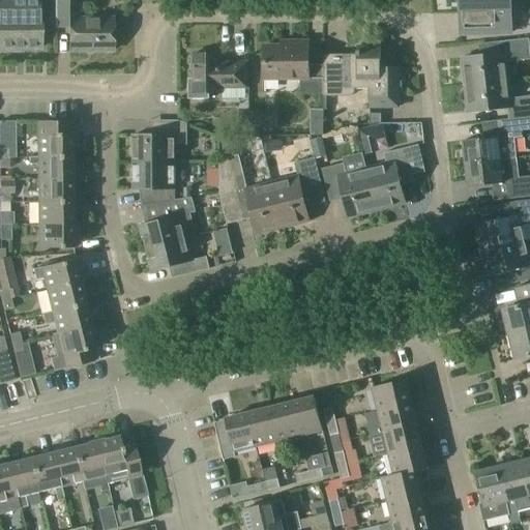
[(40,15),(38,15),(38,0),(0,0),(0,51),(17,51),(17,48),(40,48),(40,15)]
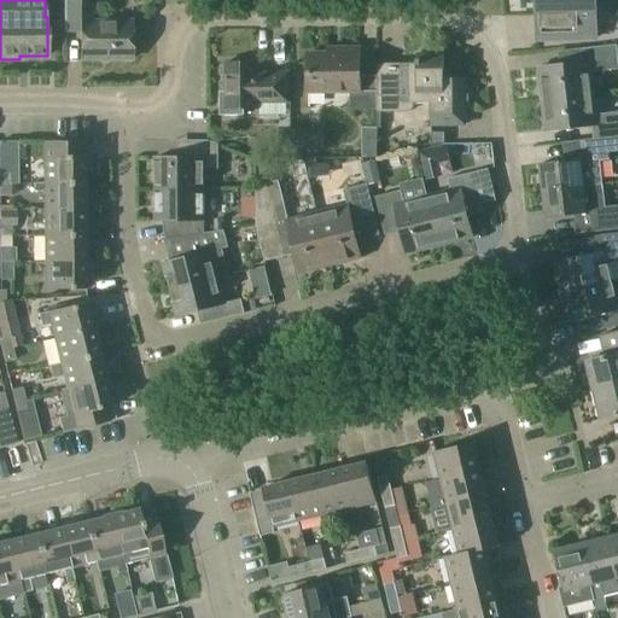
[(81,33),(81,59),(132,59),(132,19),(93,21),(93,0),(63,0),(64,33),(81,33)]
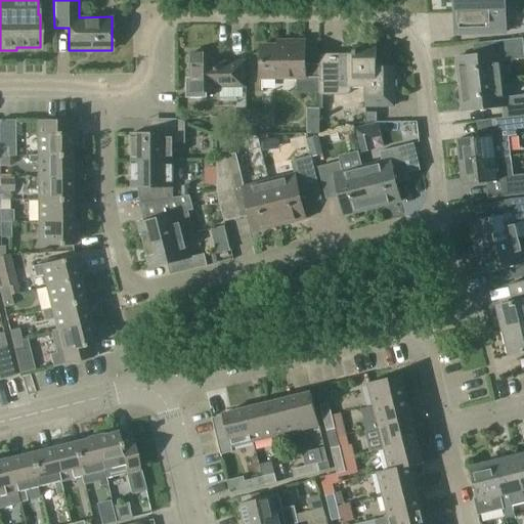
[(455,0),(457,34),(506,33),(505,0),(455,0)]
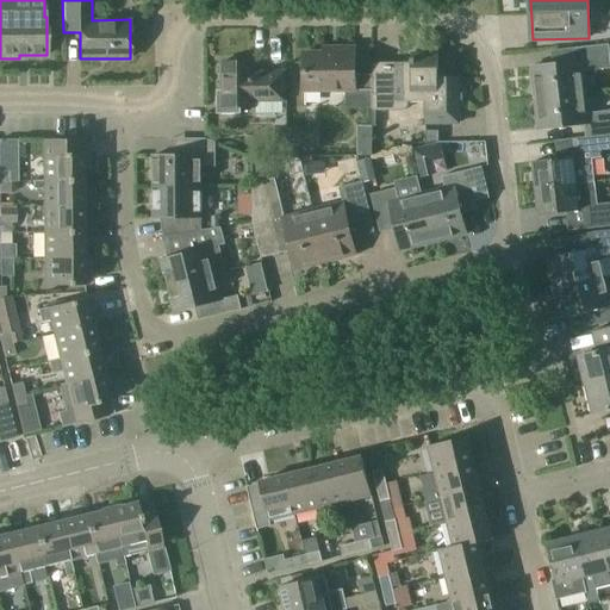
[(536,99),(584,94),(582,79),(586,79),(585,72),(609,68),(609,53),(609,44),(552,51),(553,66),(533,68),(536,99)]
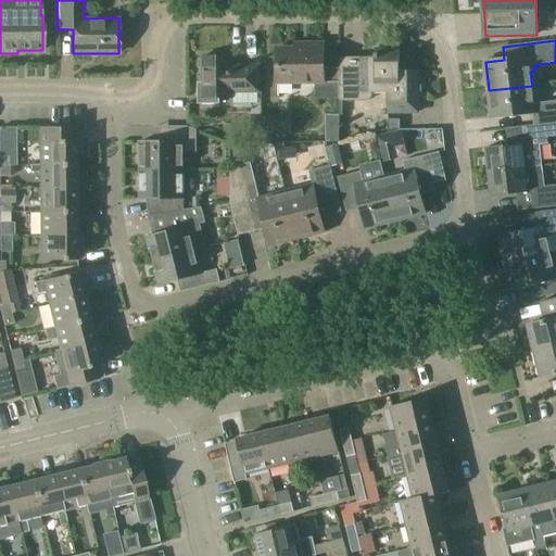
[(339,98),(339,68),(324,68),(324,42),(307,42),(307,47),(278,47),(278,83),(315,83),(315,98),(339,98)]
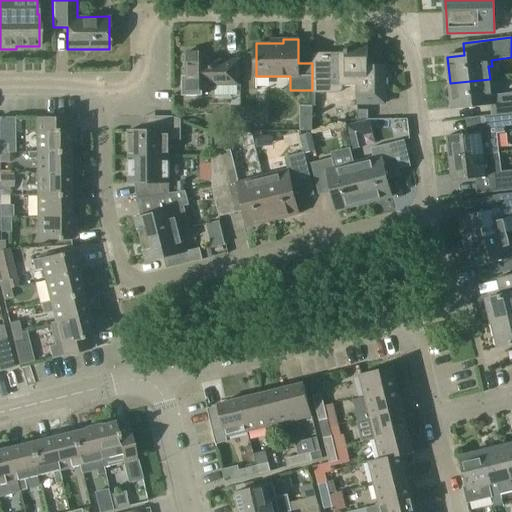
[(312,63),(312,90),(312,92),(339,92),(345,88),(345,84),(357,84),(357,105),(386,105),(385,65),(368,65),(368,44),(344,44),(344,51),(312,51),(312,63)]
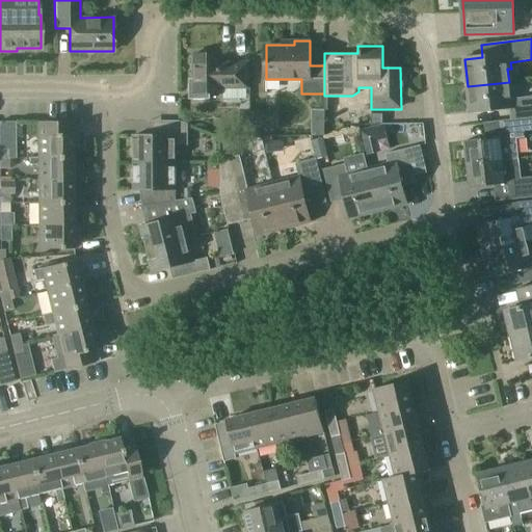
[(222,53),(194,53),(194,79),(189,79),(189,99),(210,99),(210,92),(223,92),(222,87),(247,87),(247,62),(231,62),(231,64),(222,64),(222,53)]
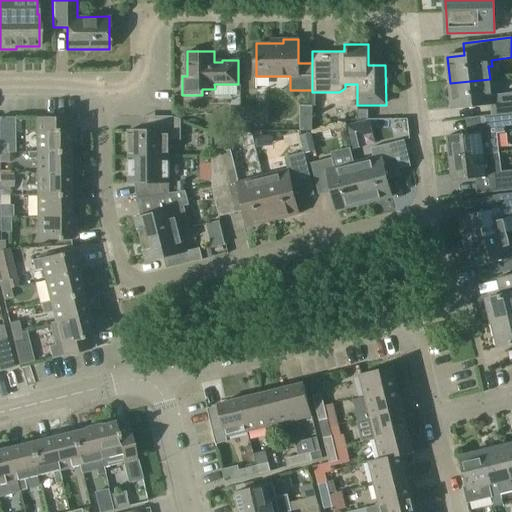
[(466,118),(466,120),(511,114),(511,92),(495,95),(494,89),(491,90),(490,79),(450,83),(453,108),(491,104),(492,115),(466,118)]
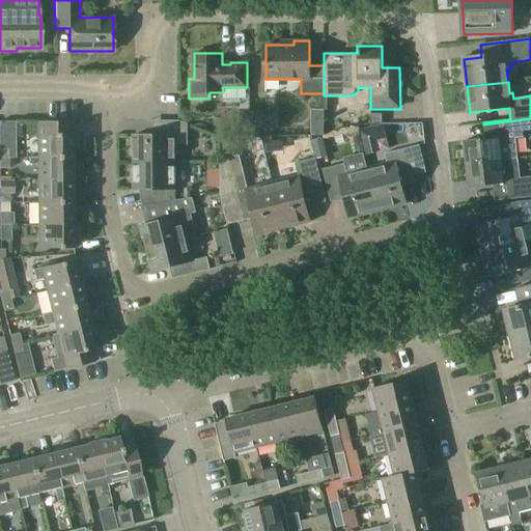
[(229,122),(242,121),(241,101),(228,102),(229,122)]
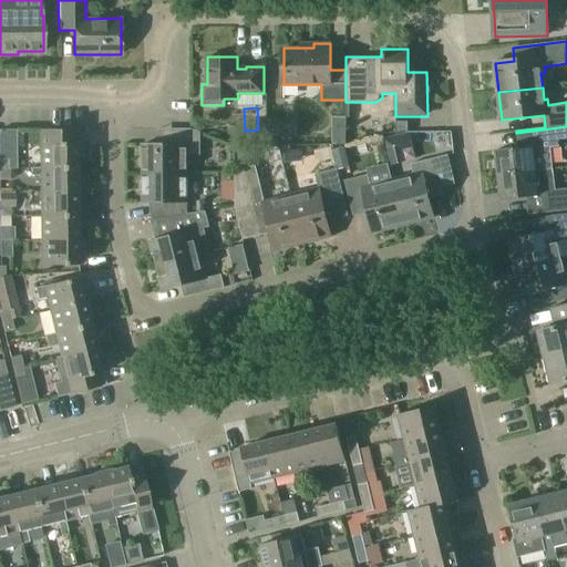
[(296,117),(269,117),(269,136),(271,136),(271,141),(281,141),(281,136),(296,136),(296,117)]
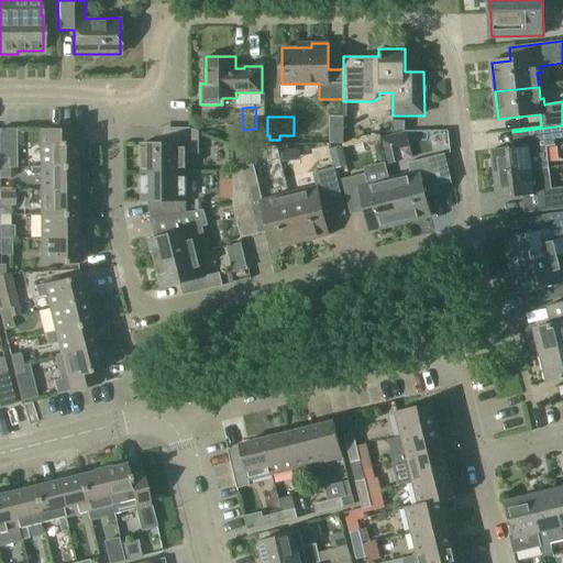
[(403,121),(392,121),(392,131),(404,131),(403,121)]
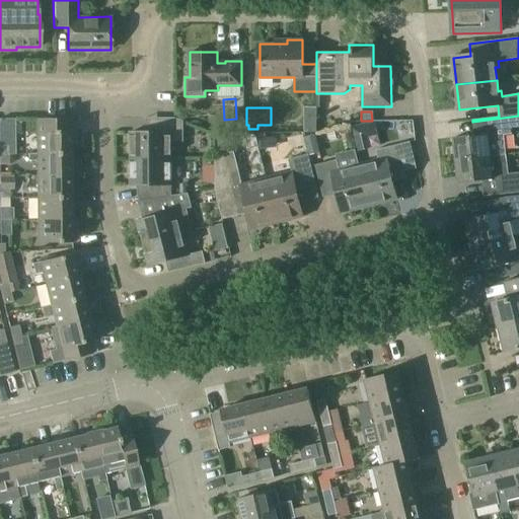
[(454,139),(456,162),(507,157),(504,135),(512,134),(511,128),(518,127),(518,116),(472,122),(474,137),(454,139)]
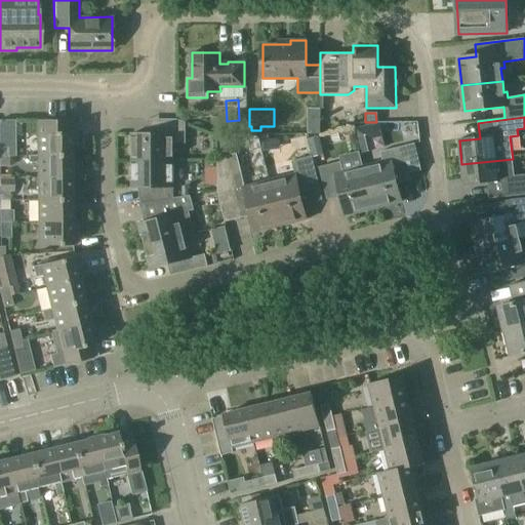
[(71,119),(37,120),(37,156),(72,156),(72,147),(77,146),(77,132),(72,132),(71,119)]
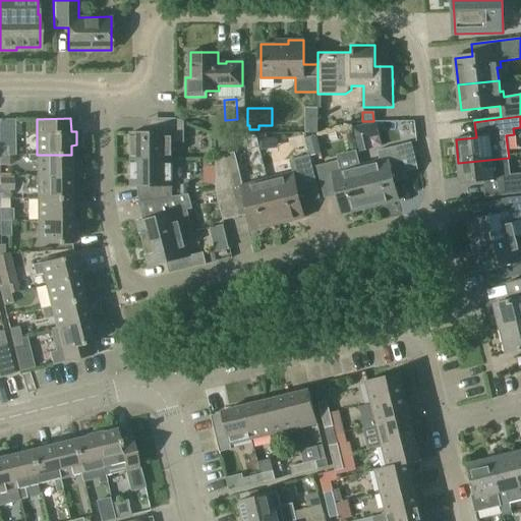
[(131,159),(172,159),(172,142),(184,142),(184,122),(176,118),(147,119),(147,132),(131,132),(131,159)]
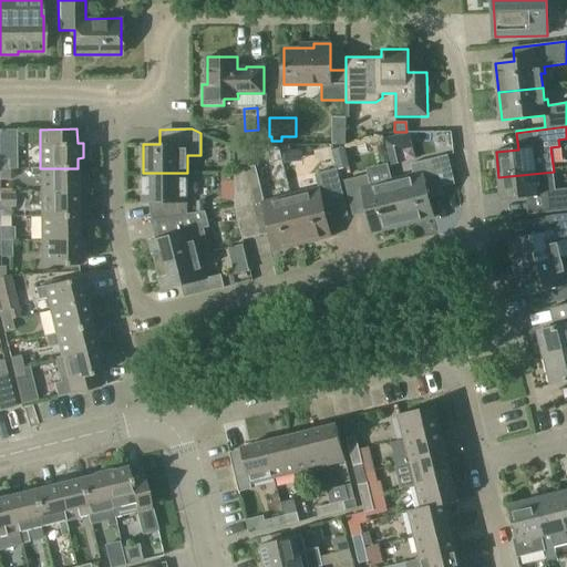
[(413,174),(391,179),(403,225),(434,217),(428,189),(455,183),(449,154),(411,163),(413,174)]
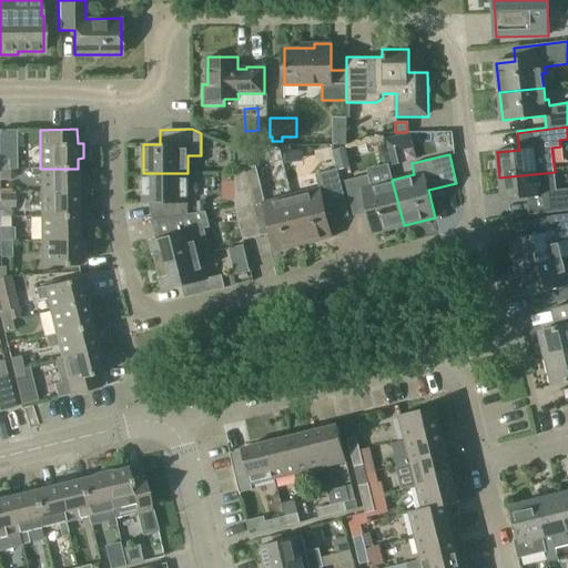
[(0,169),(10,169),(10,159),(0,158),(0,169)]
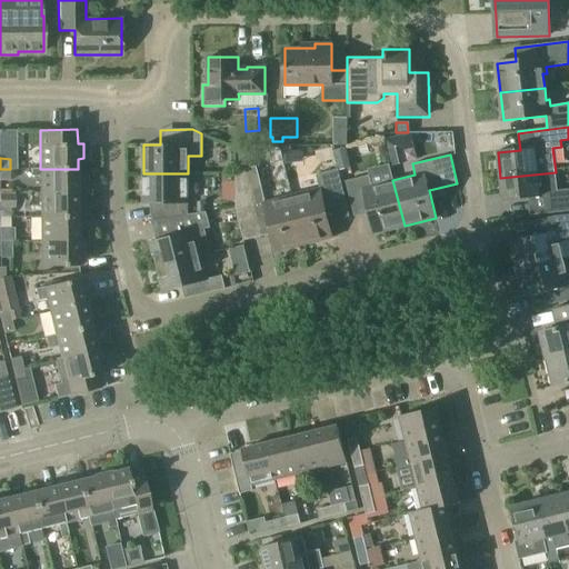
[(271,233),(276,249),(303,242),(291,196),(266,202),(257,167),(236,171),(236,188),(236,206),(236,209),(243,241),(271,233)]
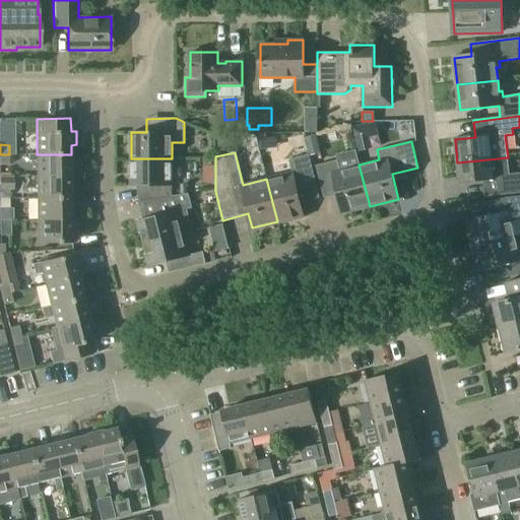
[(9,154),(0,154),(0,165),(9,165),(9,154)]
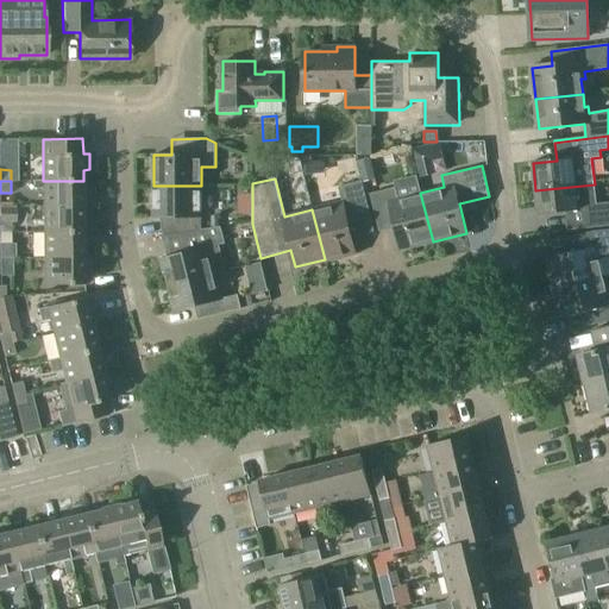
[(43,187),(44,207),(83,206),(83,181),(43,181),(32,181),(32,187),(43,187)]
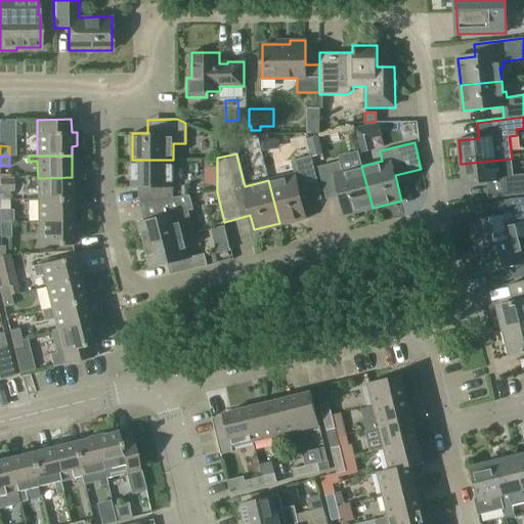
[(268,180),(279,223),(306,216),(301,194),(319,189),(311,157),(292,161),(295,173),(268,180)]
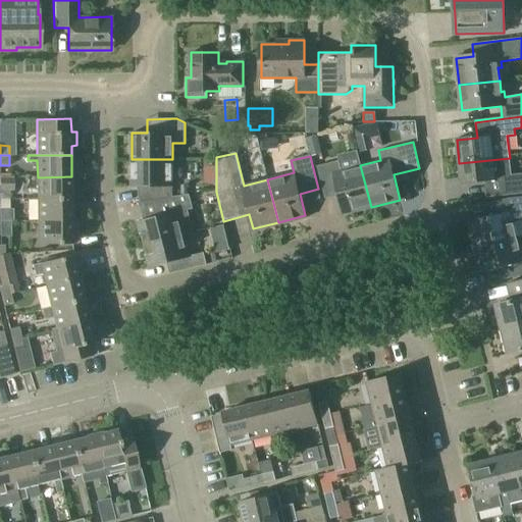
[(510,158),(459,163),(462,185),(484,183),(486,198),(521,193),(521,173),(512,174),(510,158)]
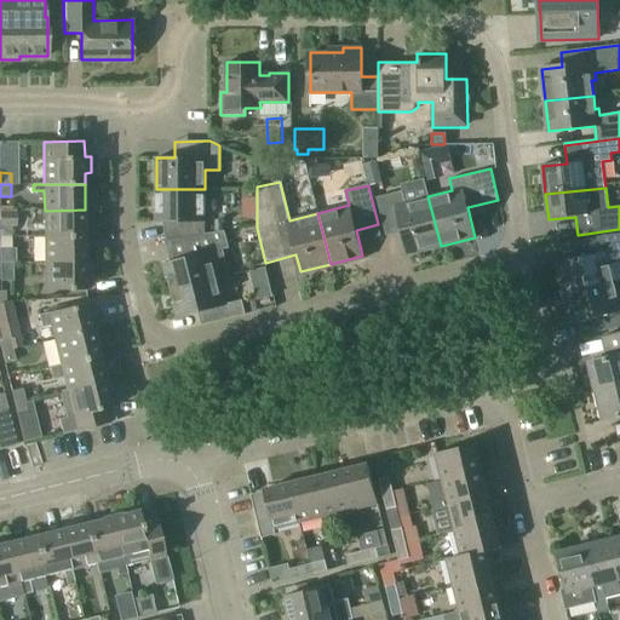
[(205,220),(205,189),(156,189),(156,220),(164,220),(166,240),(205,234),(206,220),(205,220)]
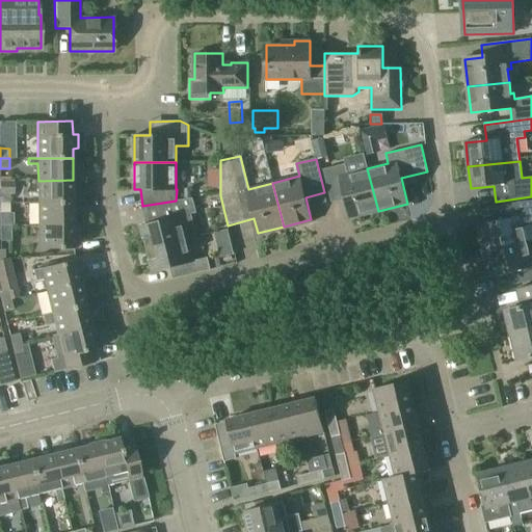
[(378,211),(367,168),(347,174),(345,164),(323,169),(331,203),(346,200),(350,217),(378,211)]
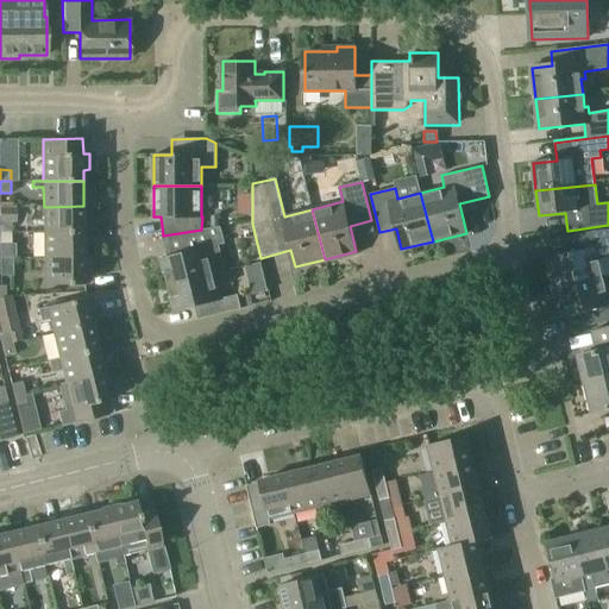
[(44,207),(44,232),(83,232),(83,206),(44,207)]
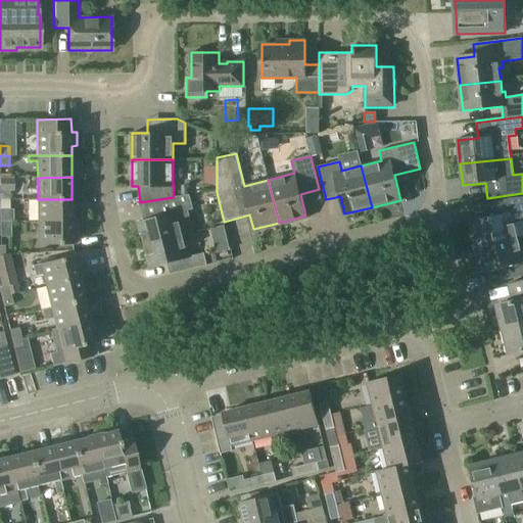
[(0,178),(0,190),(9,190),(13,190),(13,178),(0,178)]
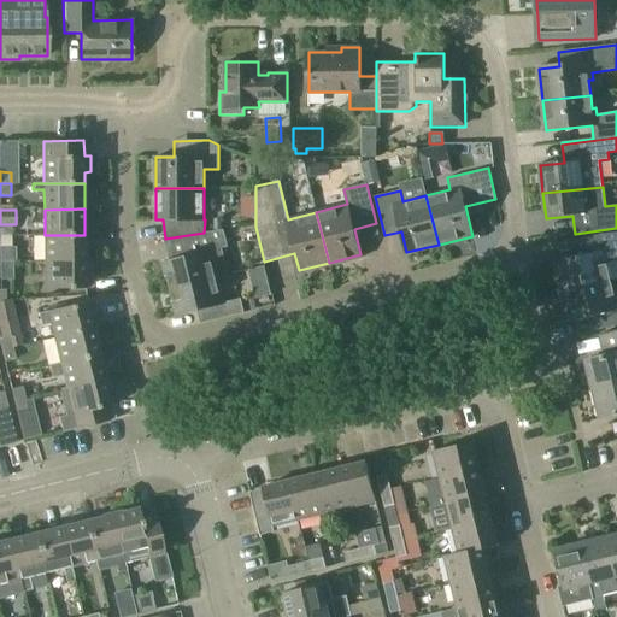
[(11,224),(0,224),(0,235),(11,236),(11,224)]
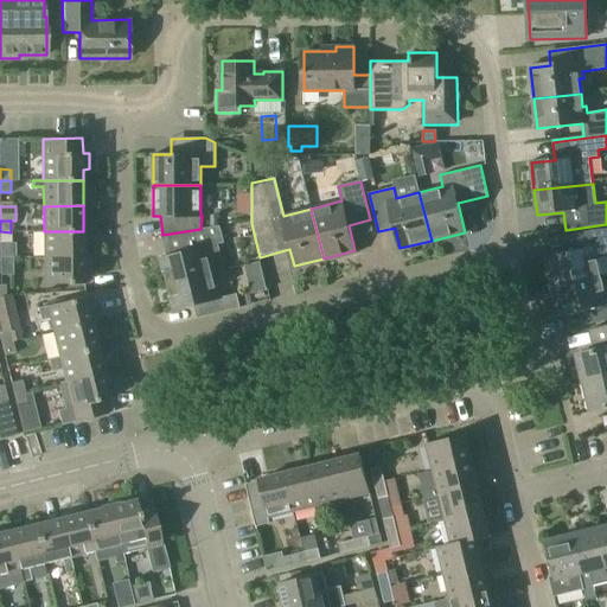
[(223,270),(216,246),(224,243),(219,227),(200,229),(163,235),(163,236),(177,234),(181,253),(160,259),(164,272),(165,270),(167,283),(212,273),(223,270)]
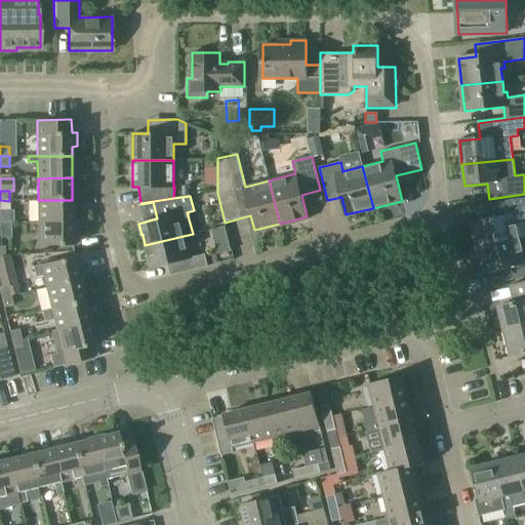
[(477,250),(520,239),(517,225),(524,223),(524,198),(513,199),(484,206),(487,219),(471,224),(477,250)]
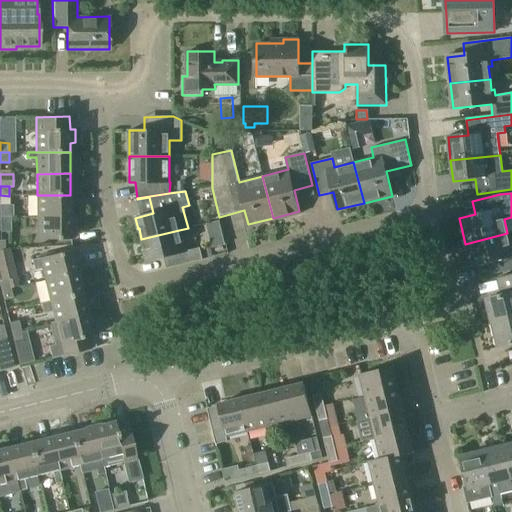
[(0,205),(9,205),(9,196),(0,195),(0,205)]
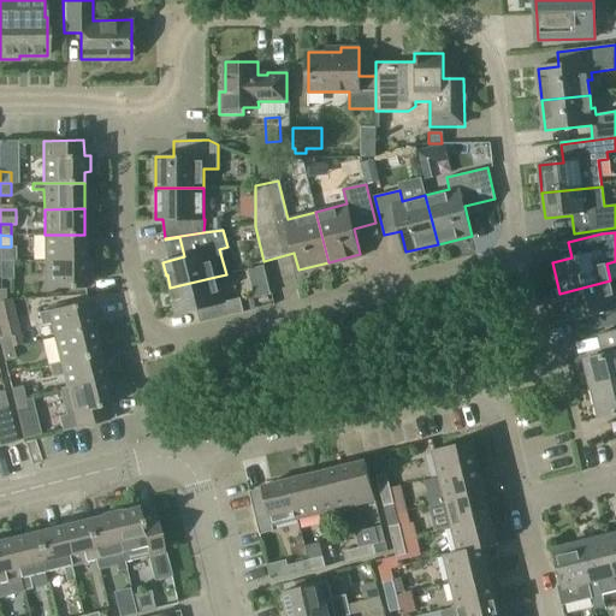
[(45,235),(45,261),(84,261),(84,259),(84,235),(45,235)]
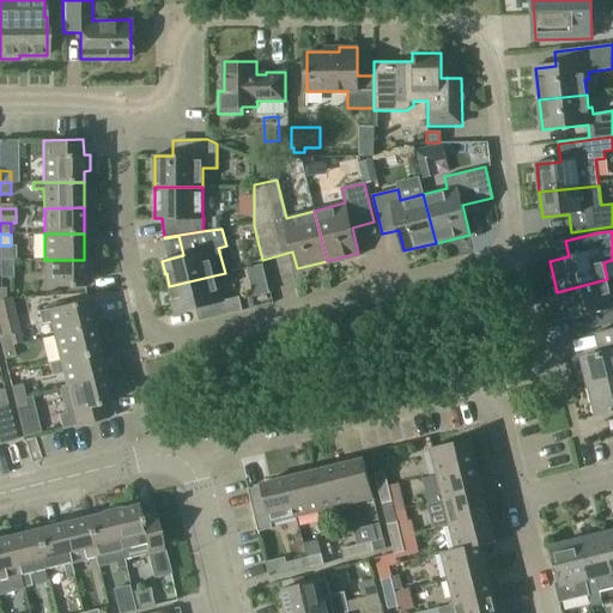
[(44,260),(44,286),(85,286),(85,274),(91,274),(91,258),(84,258),(84,260),(44,260)]
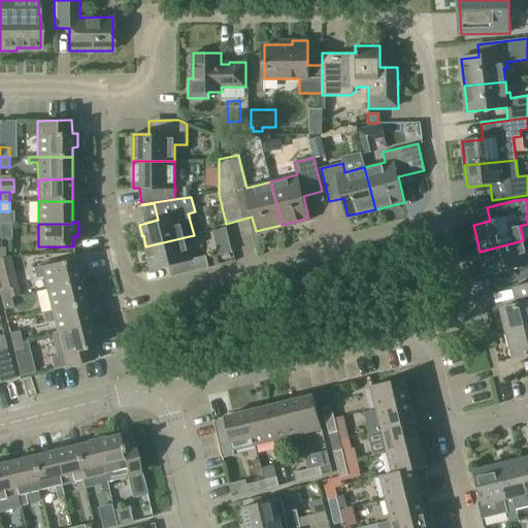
[(185,237),(145,246),(149,258),(147,259),(151,269),(169,264),(172,276),(209,267),(206,256),(190,259),(185,237)]
